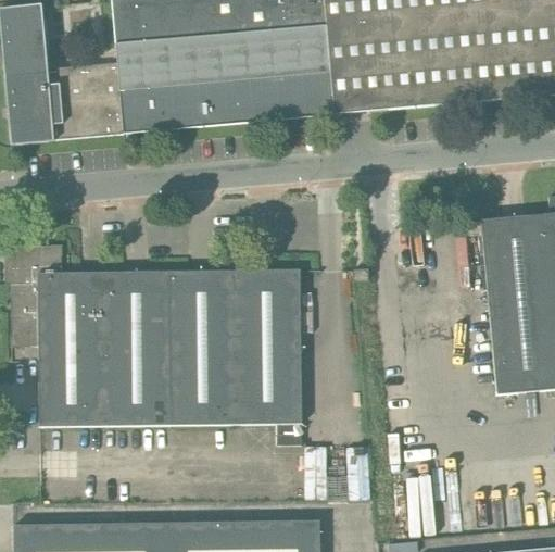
[(126,132),(554,92),(554,0),(112,0),(120,71),(59,76),(61,97),(50,98),(41,4),(1,9),(14,142),(125,133),(126,132)]
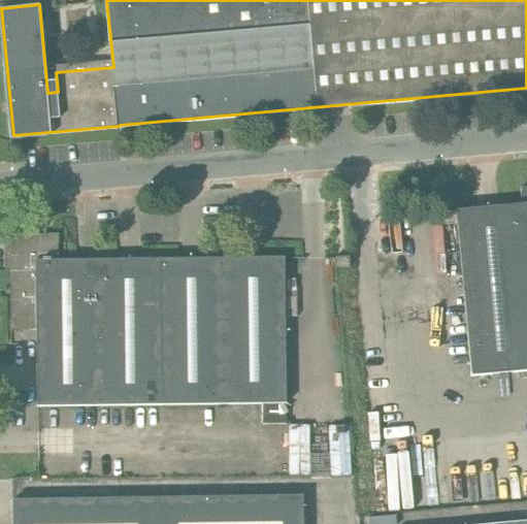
[(472,373),(526,367),(526,184),(522,185),(523,201),(457,207),(472,373)]
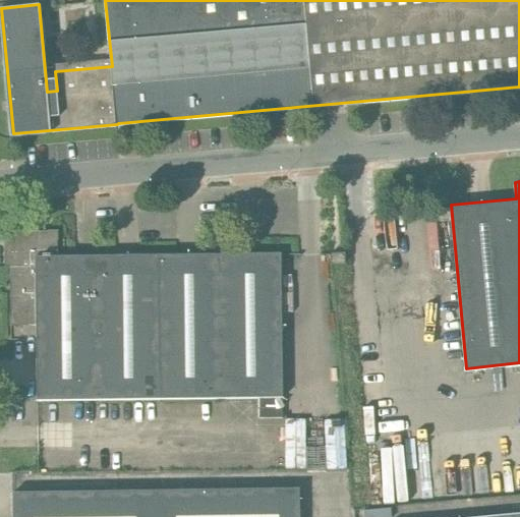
[(10,229),(11,323),(37,322),(38,398),(284,395),(282,251),(58,253),(58,229),(10,229)]
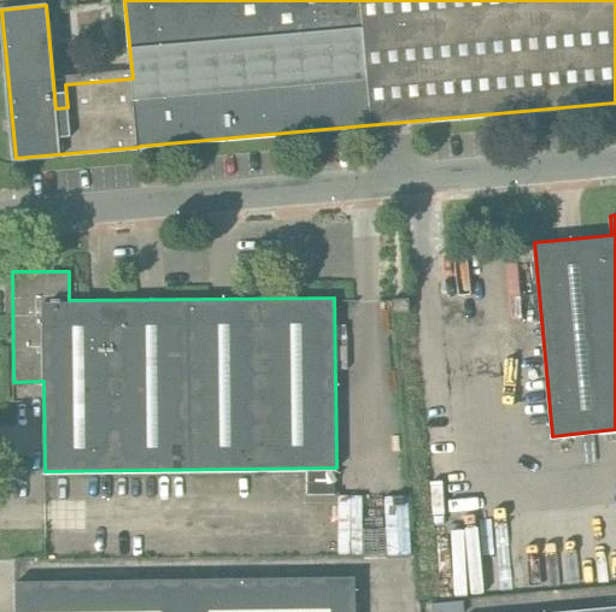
[(393,309),(410,309),(410,296),(392,296),(393,309)]
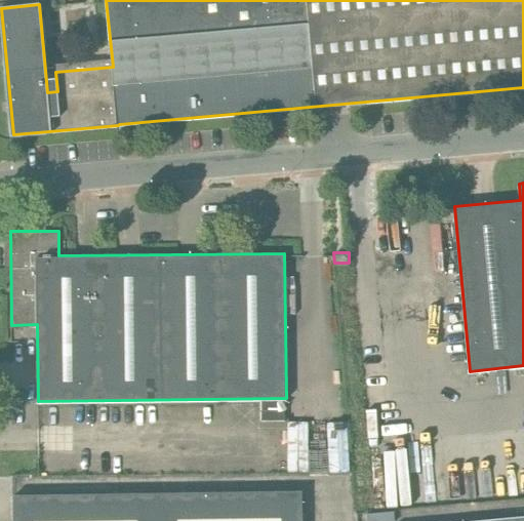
[(303,520),(303,489),(13,493),(13,520),(303,520)]
